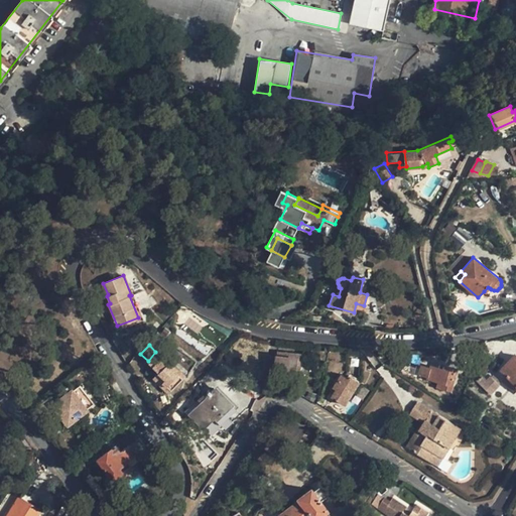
[(324,359),(325,351),(311,350),(310,358),(324,359)]
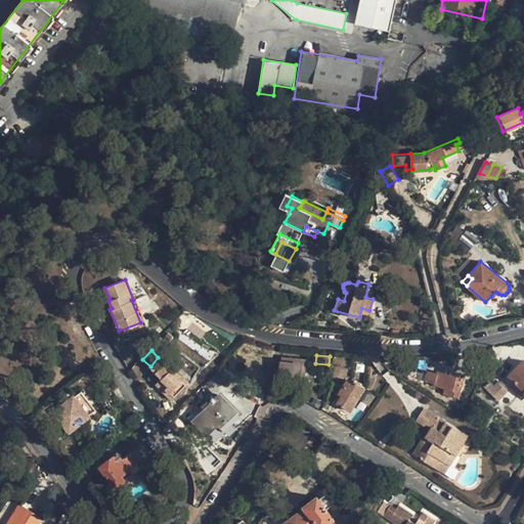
[(282,356),(281,361),(301,363),(300,374),(305,375),(307,359),(282,356)]
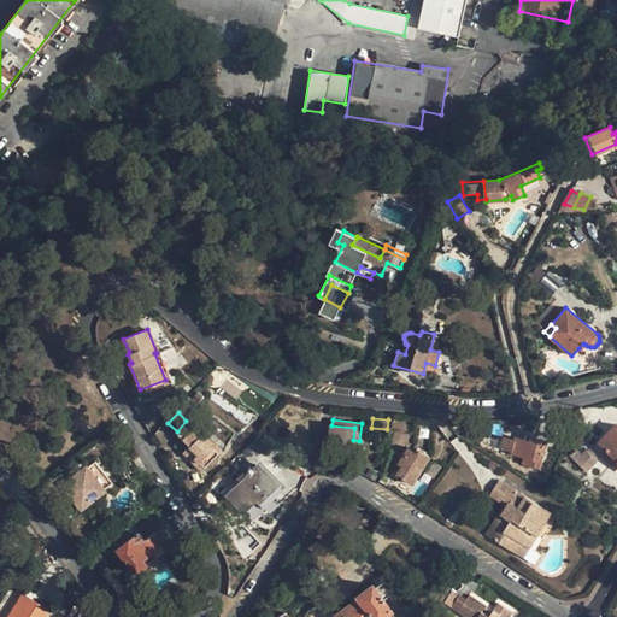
[(201,471),(221,450),(203,433),(201,434),(186,421),(177,432),(189,445),(186,448),(194,456),(191,460),(201,471)]
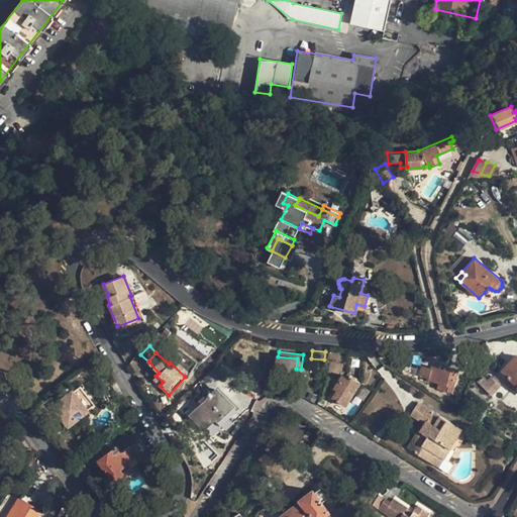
[(278,356),(270,354),(268,371),(275,372),(278,356)]
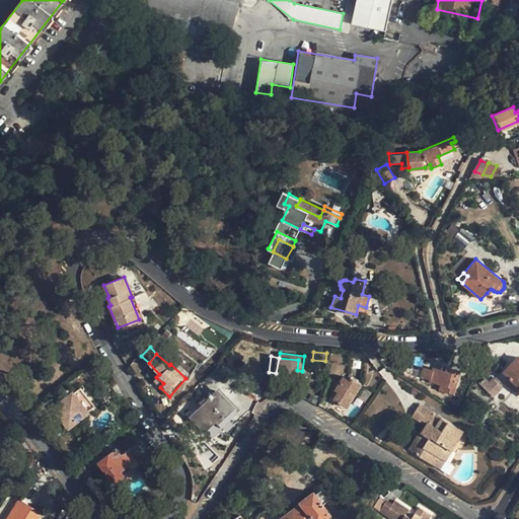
[(296,375),(297,370),(298,360),(279,358),(276,373),(296,375)]
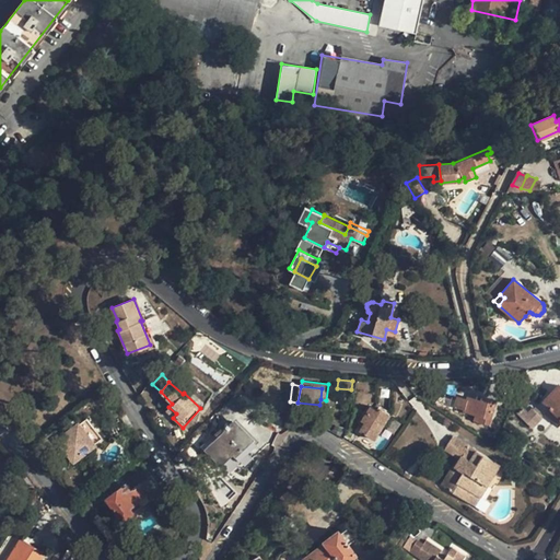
[(559,386),(546,401),(553,408),(548,413),(558,424),(559,422),(559,386)]
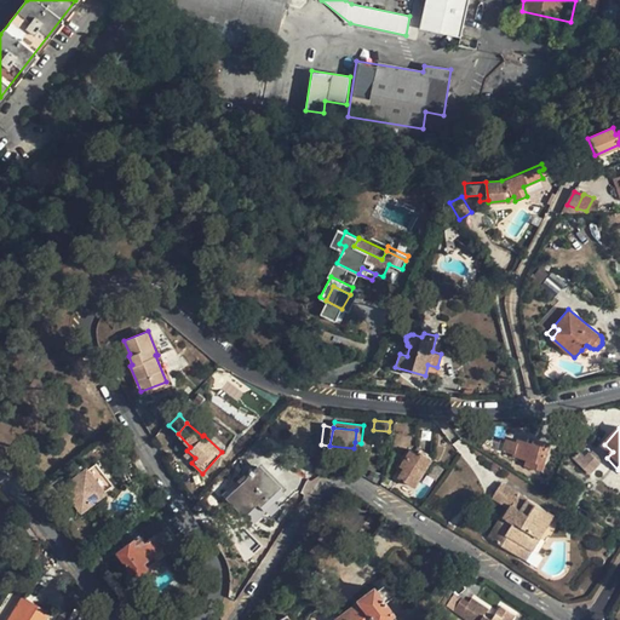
[(206,432),(204,435),(222,452),(224,449),(206,432)]
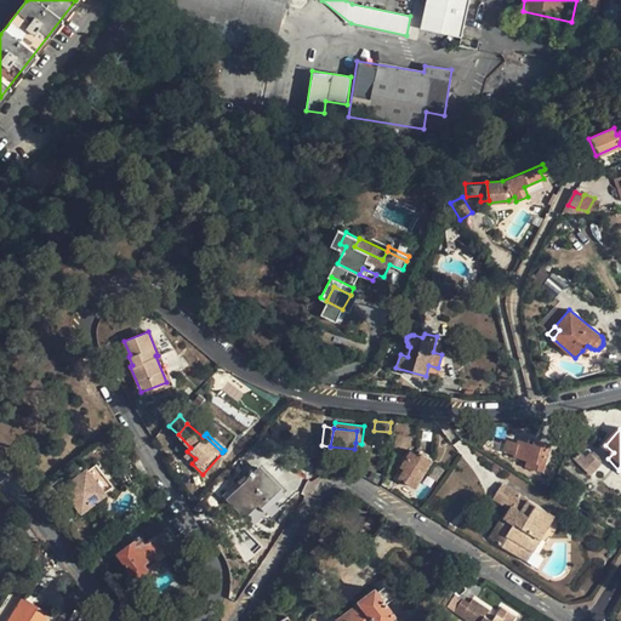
[(552,444),(536,439),(535,444),(529,443),(520,440),(519,443),(508,440),(505,450),(517,454),(516,456),(529,460),(527,466),(543,471),(552,444)]
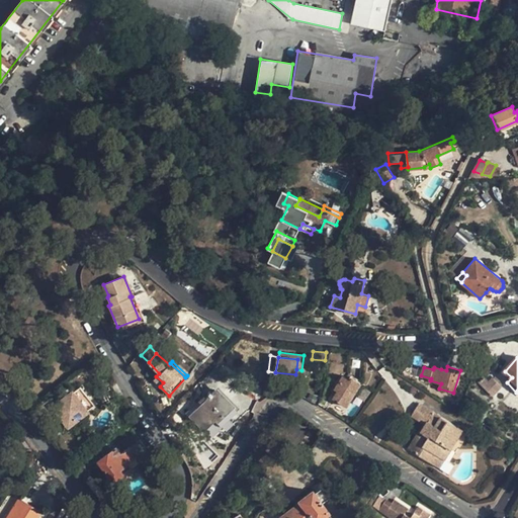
[(334,389),(337,391),(333,398),(346,406),(361,382),(350,376),(349,378),(343,375),(334,389)]
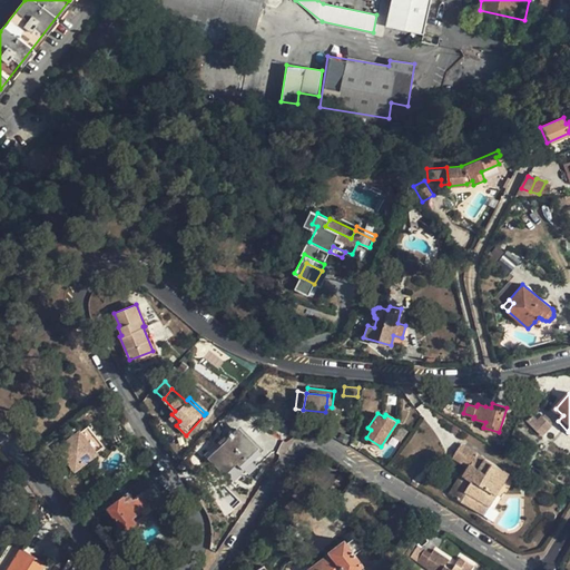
[(541,413),(529,422),(540,436),(552,426),(541,413)]
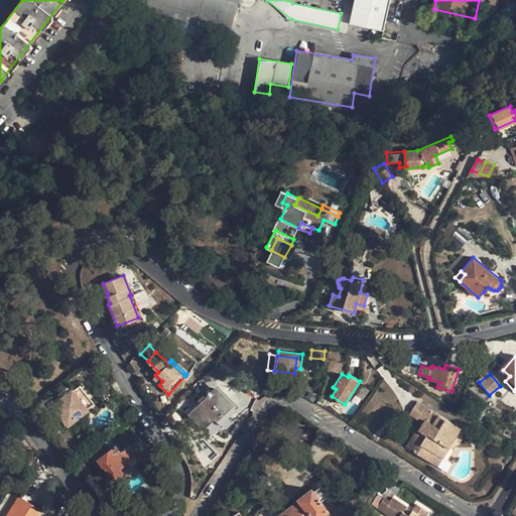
[(152,379),(159,385),(162,381),(155,375),(152,379)]
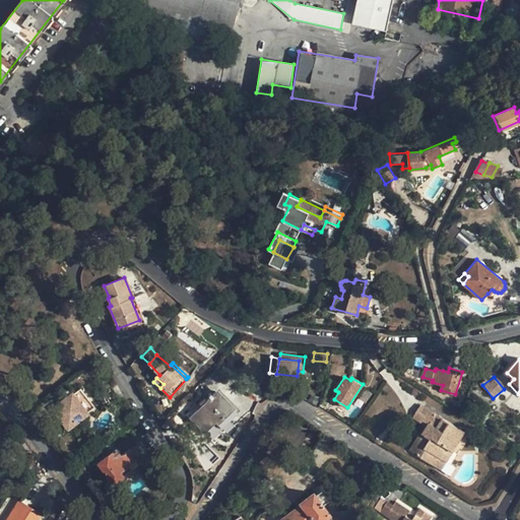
[(63,414),(59,417),(64,424),(70,426),(86,413),(81,407),(88,401),(79,389),(53,409),(56,413),(60,410),(63,414)]
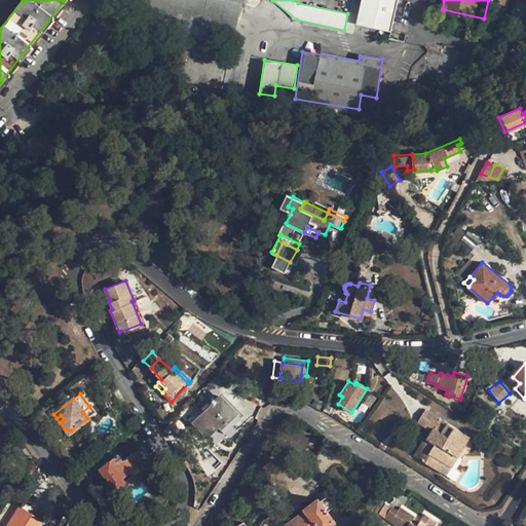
[(225,431),(239,417),(219,396),(192,421),(208,438),(219,426),(225,431)]
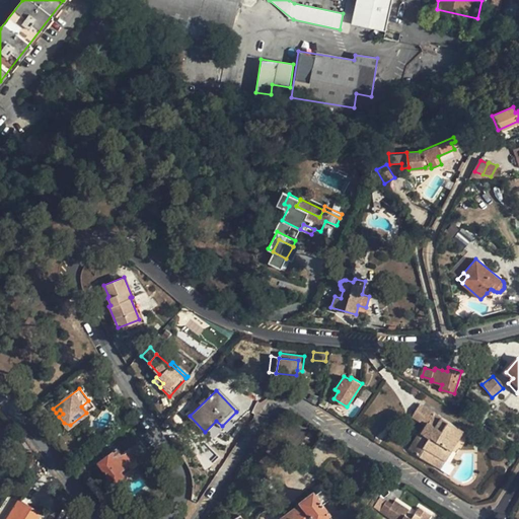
[(93,406),(88,400),(81,406),(86,413),(93,406)]
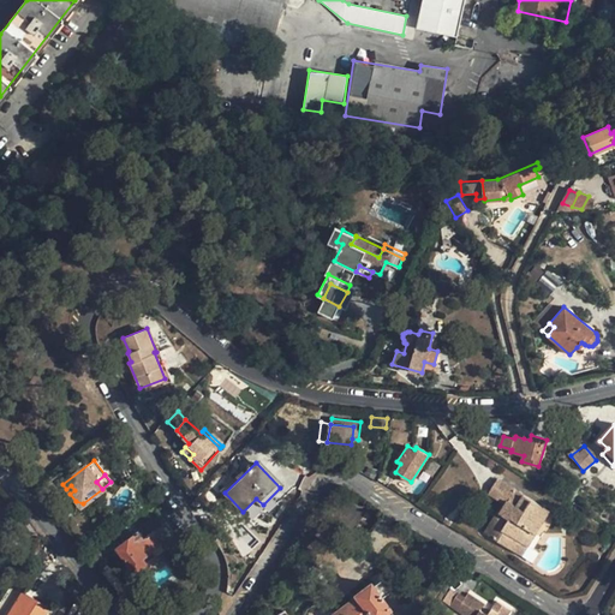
[(497,520),(494,519),(485,532),(508,548),(515,538),(524,543),(527,545),(549,511),(500,481),(490,494),(505,502),(500,511),(502,513),(497,520)]
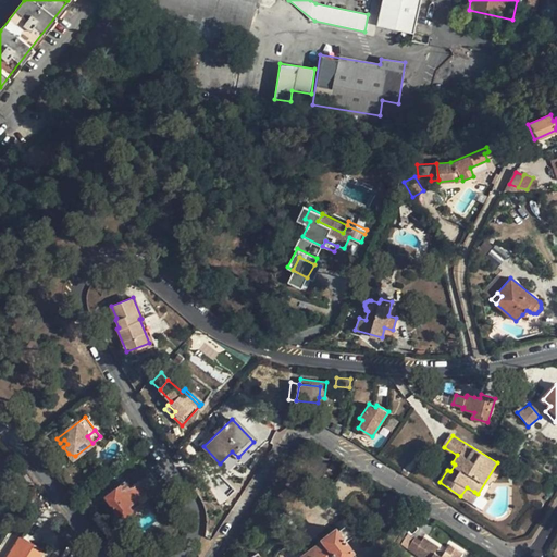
[(130,486),(124,480),(106,495),(122,517),(140,503),(138,498),(159,482),(150,470),(130,486)]
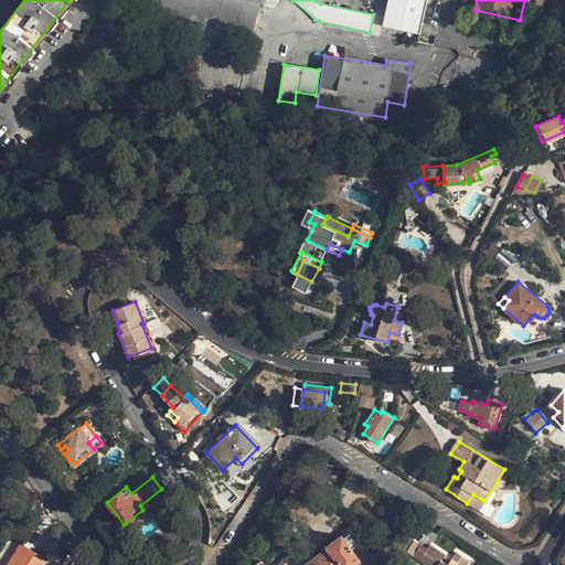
[(476,508),(481,499),(473,494),(467,503),(476,508)]
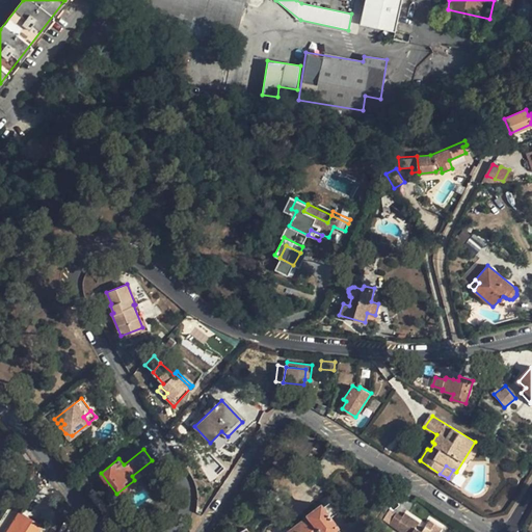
[(338,510),(329,500),(322,505),(319,501),(307,510),(310,514),(290,529),(291,531),(320,531),(322,531),(323,531),(340,531),(342,531),(330,515),(338,510)]
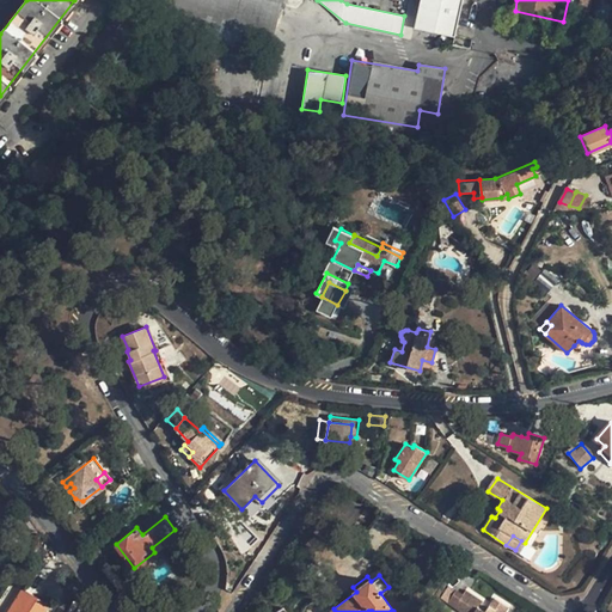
[(43,611),(48,605),(23,589),(7,611),(43,611)]
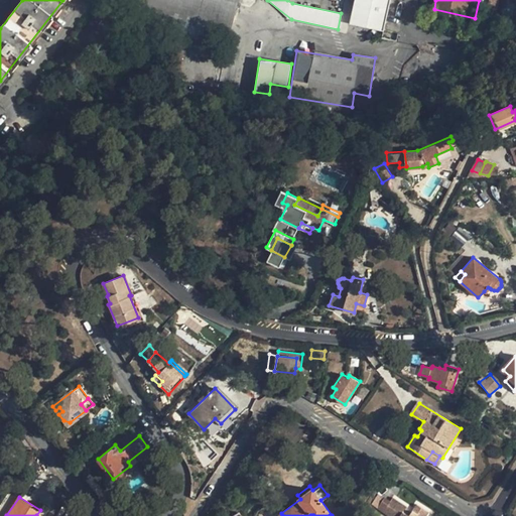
[(416,504),(411,512),(409,515),(401,511),(403,506),(391,499),(383,512),(389,515),(422,515),(426,511),(416,504)]
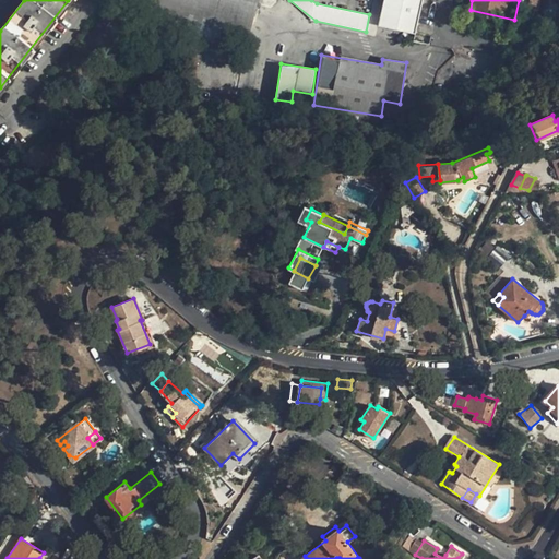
[(445,555),(437,548),(435,554),(443,558),(445,555)]
